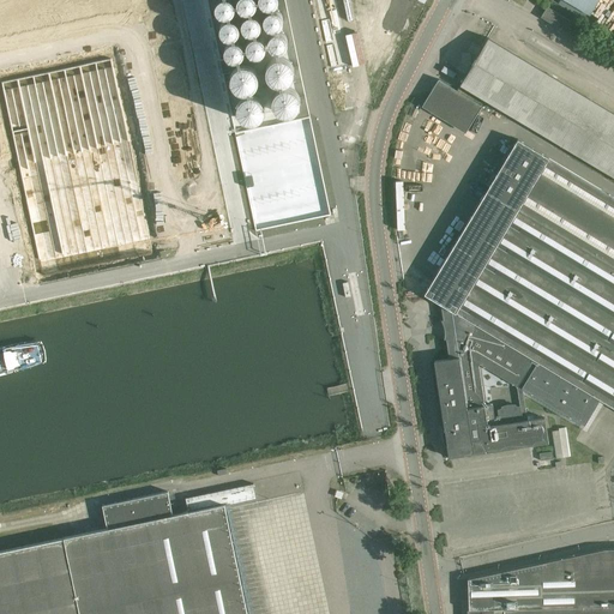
[(571,22),(565,18),(547,7),(541,17),(564,31),(571,22)]
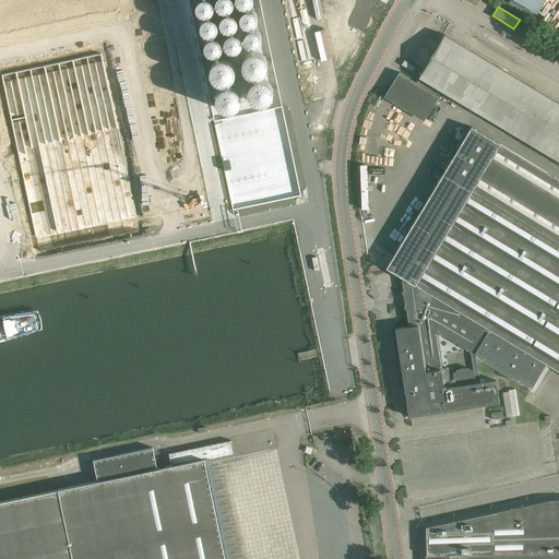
[(558,104),(443,35),(418,78),(558,162),(558,104)]
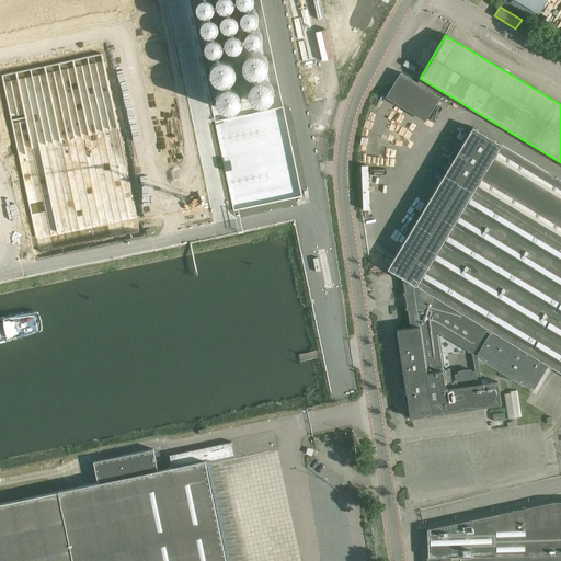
[(208,54),(201,55),(204,67),(210,66),(208,54)]
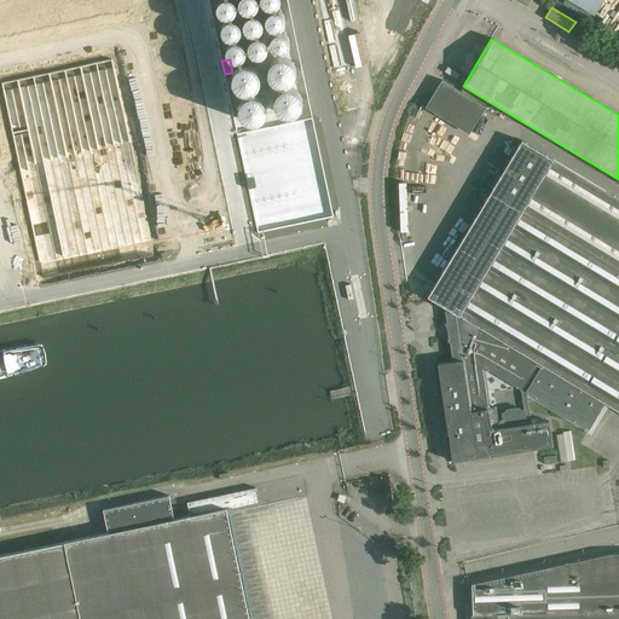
[(443,80),(427,104),(472,132),(486,106),(443,80)]
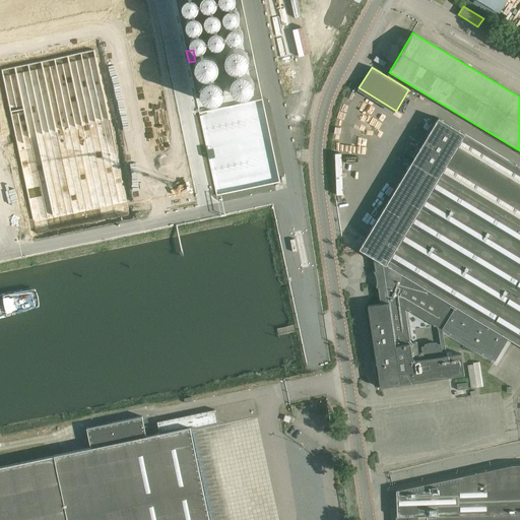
[(141,113),(124,116),(126,127),(143,124),(141,113)]
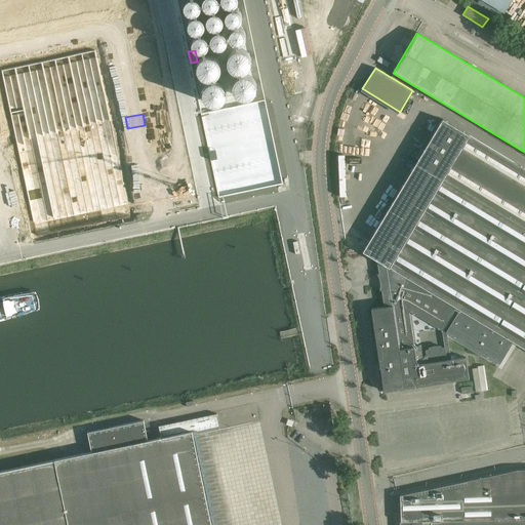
[(447,336),(501,370),(516,345),(524,350),(524,168),(451,125),(443,119),(363,252),(391,269),(387,274),(382,287),(380,287),(378,293),(380,294),(378,300),(379,308),(371,309),(384,391),(469,378),(466,357),(451,359),(447,336)]
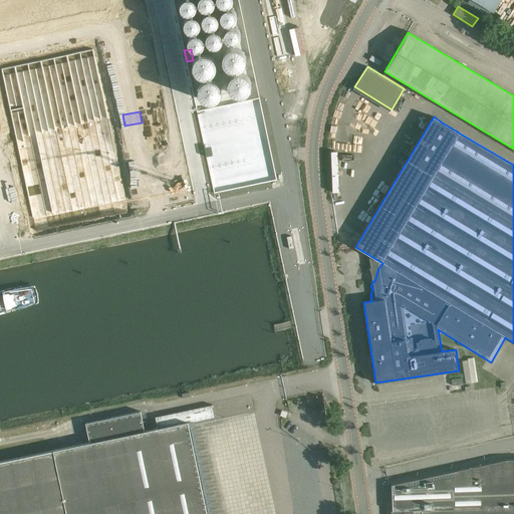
[(475,358),(463,358),(464,383),(476,382),(475,358)]
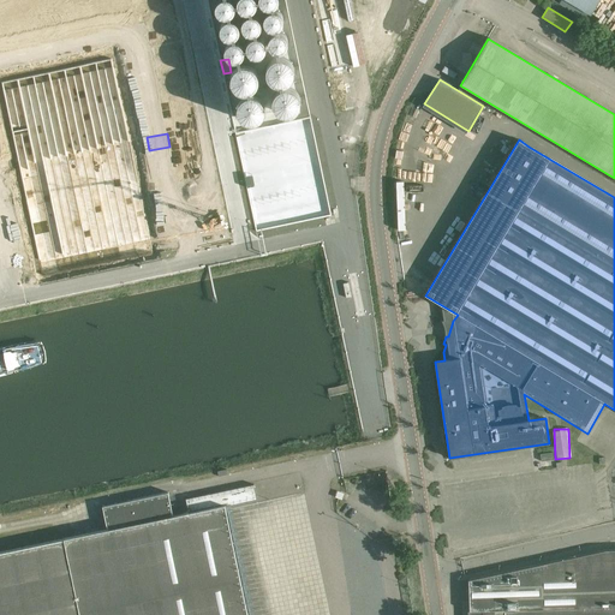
[(0,614),(248,614),(225,506),(257,500),(254,485),(186,500),(189,513),(173,517),(168,493),(102,507),(107,530),(65,538),(0,551),(0,614)]
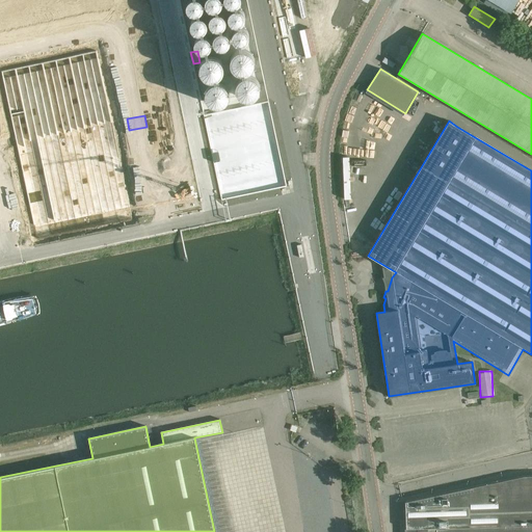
[(531,531),(531,475),(525,476),(405,502),(405,531),(531,531)]
